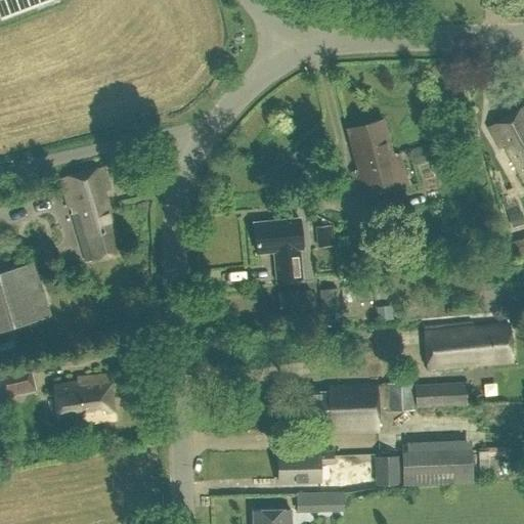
[(523,106),(487,128),(499,149),(504,147),(523,182),(523,106)]
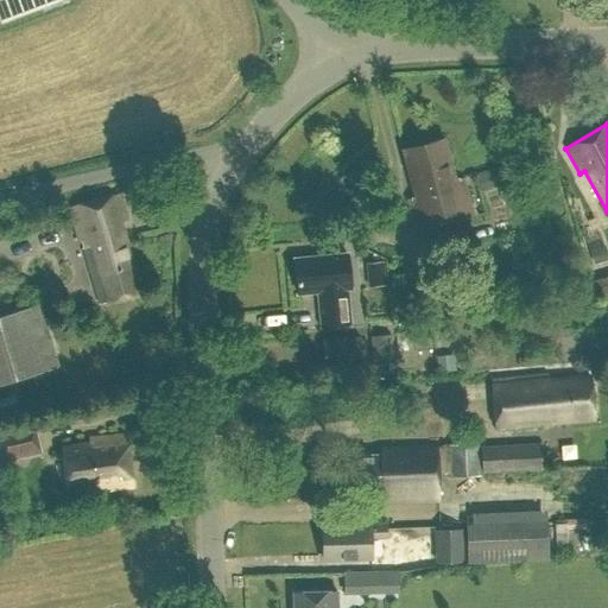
[(454,179),(444,141),(401,152),(413,197),(407,198),(415,230),(474,216),(463,177),(454,179)]
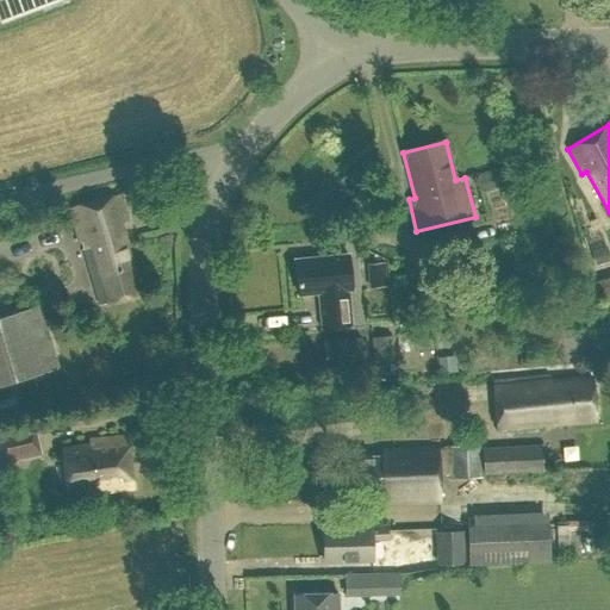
[(505,195),(492,198),(500,226),(514,223),(505,195)]
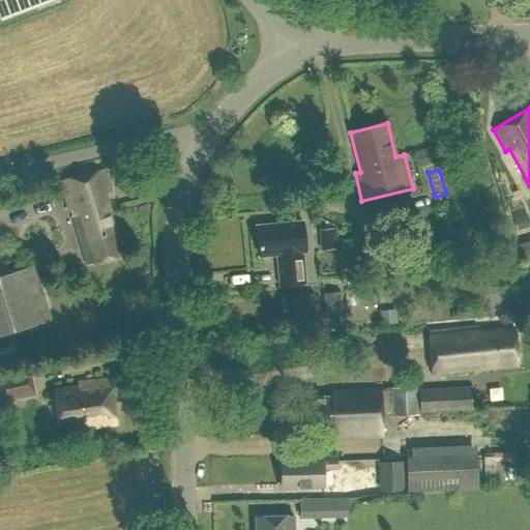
[(111,195),(105,173),(62,184),(84,267),(120,258),(105,197),(111,195)]
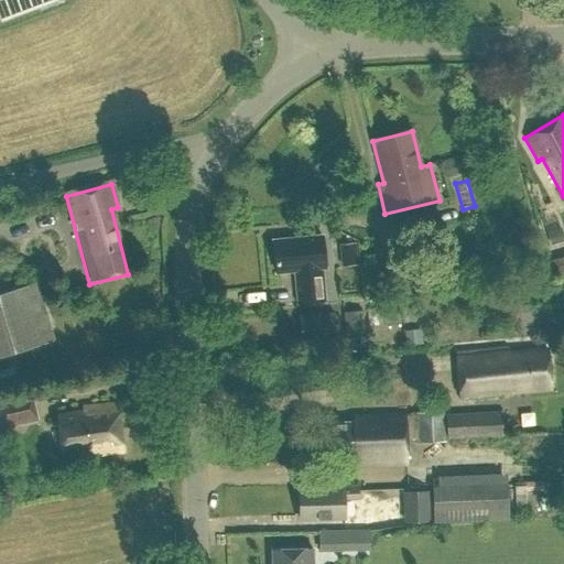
[(324,302),(317,236),(271,240),(274,274),(293,274),(296,304),(324,302)]
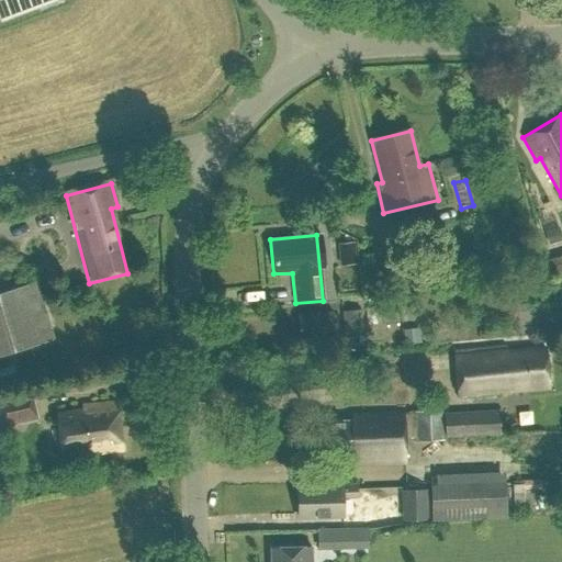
[(0,355),(54,339),(36,281),(0,291),(0,355)]
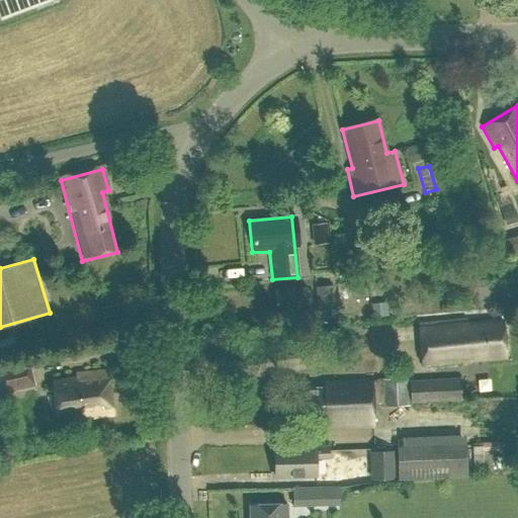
[(333,285),(316,286),(318,311),(335,310),(333,285)]
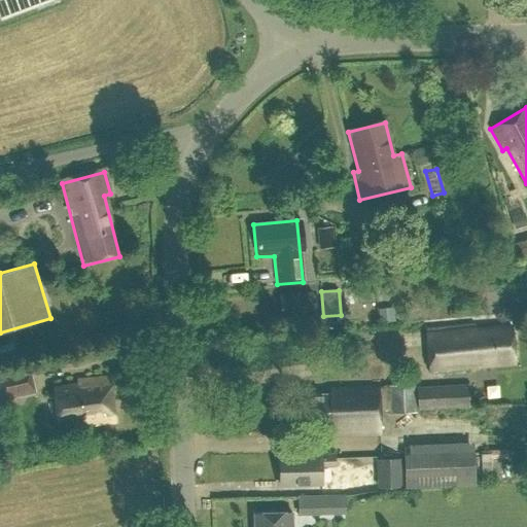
[(313,317),(311,292),(278,295),(280,320),(313,317)]
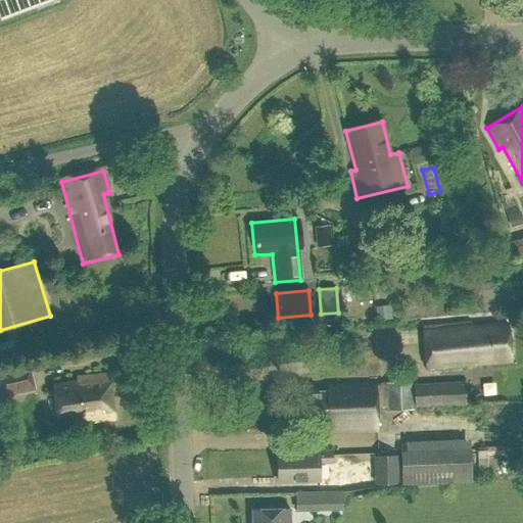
[(472,328),(471,322),(423,326),(426,372),(469,368),(469,365),(511,362),(508,325),(472,328)]
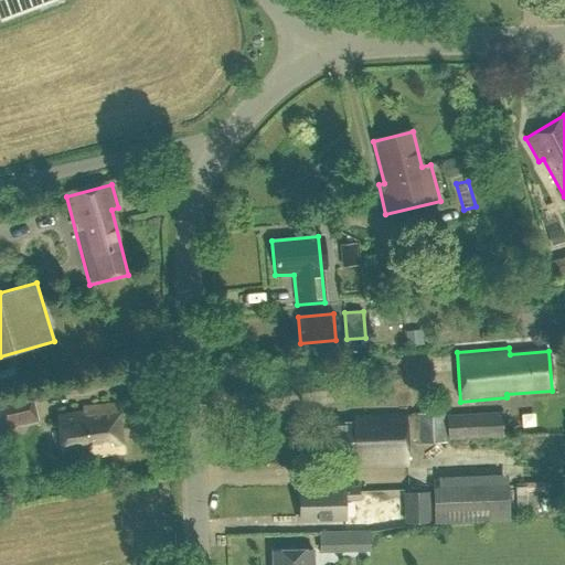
[(0,428),(36,423),(31,395),(0,401),(0,428)]
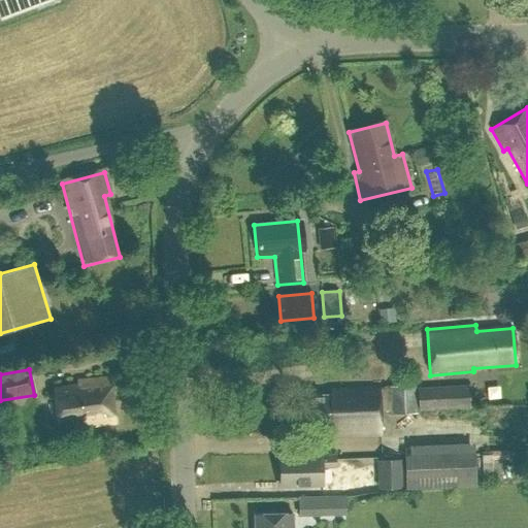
[(116,426),(109,380),(76,384),(77,389),(54,392),(59,427),(87,424),(88,429),(116,426)]
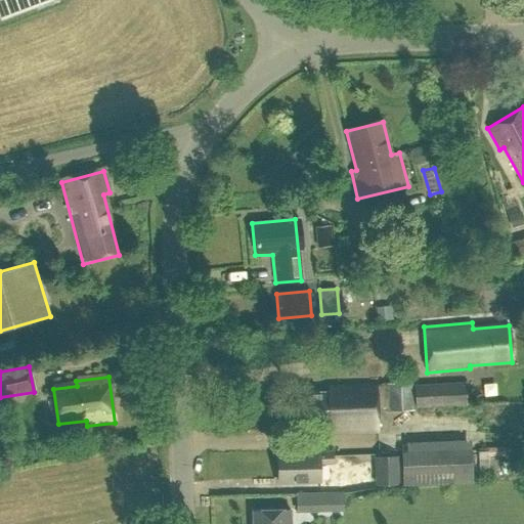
[(466,405),(465,382),(415,385),(416,408),(466,405)]
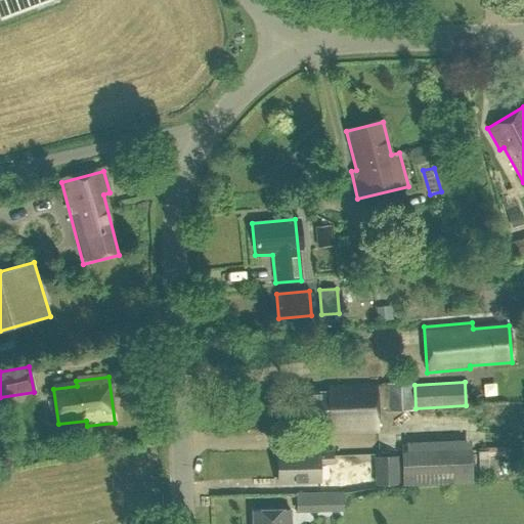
[(413,410),(412,384),(328,389),(328,393),(301,395),(303,430),(328,428),(328,435),(379,432),(377,411),(413,410)]
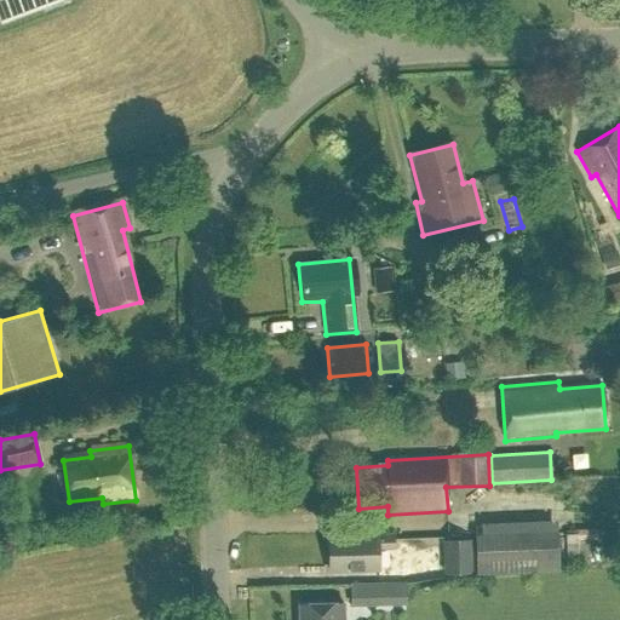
[(557,572),(556,530),(474,534),(476,575),(557,572)]
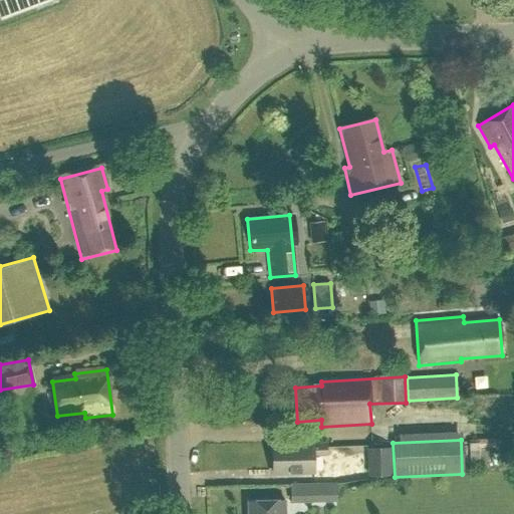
[(497,442),(471,444),(472,455),(487,454),(489,484),(500,483),(497,442)]
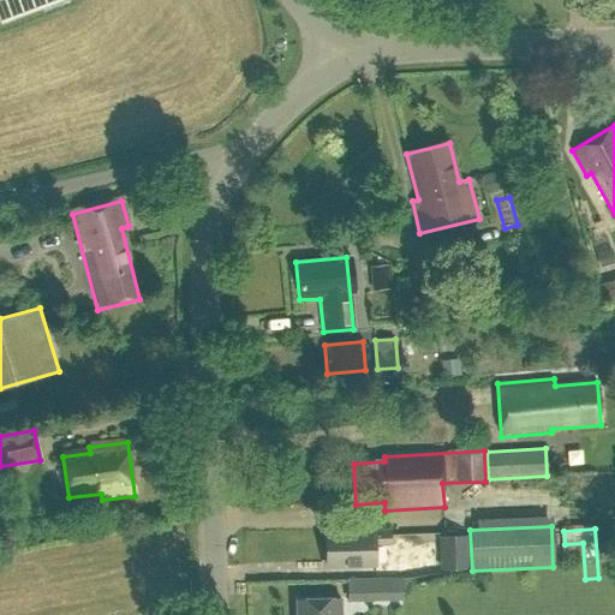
[(388,549),(388,535),(327,536),(328,572),(375,571),(375,549),(388,549)]
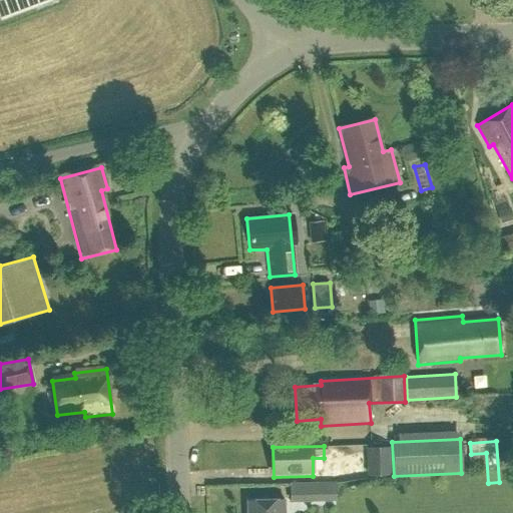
[(389,474),(389,447),(365,447),(366,475),(389,474)]
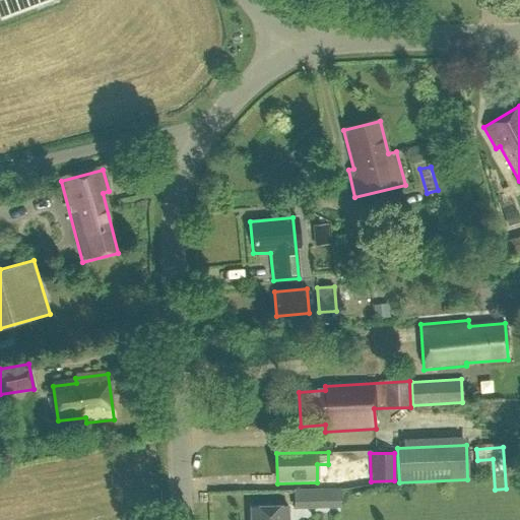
[(329,493),(293,494),(293,508),(329,507),(329,493)]
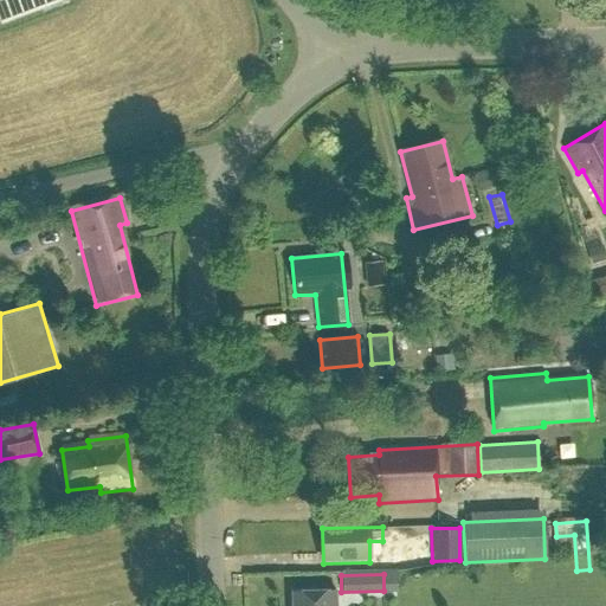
[(335,605),(335,590),(292,591),(291,605),(335,605)]
